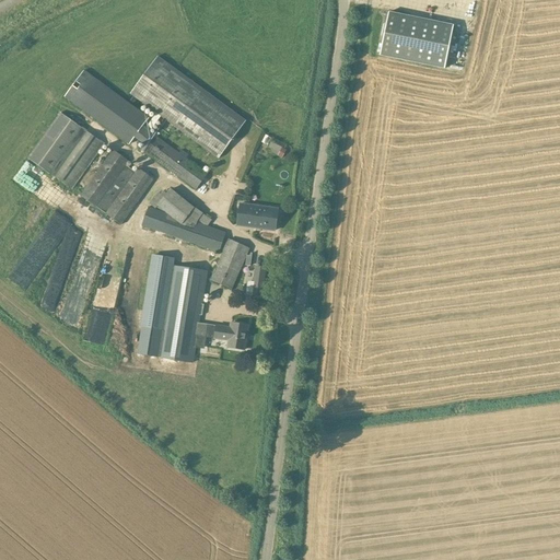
[(444,69),(453,25),(388,12),(380,56),(444,69)]
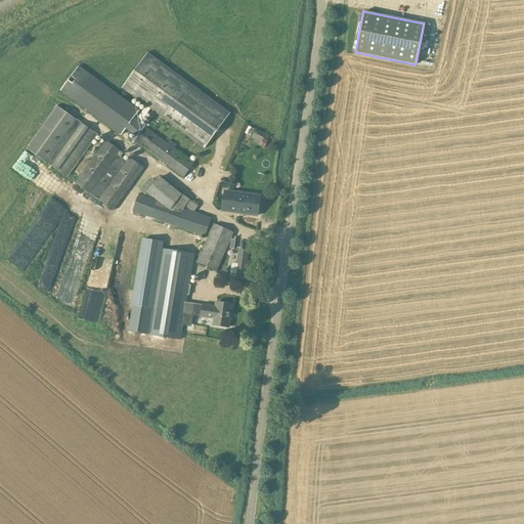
[(204,148),(229,114),(146,53),(121,87),(204,148)]
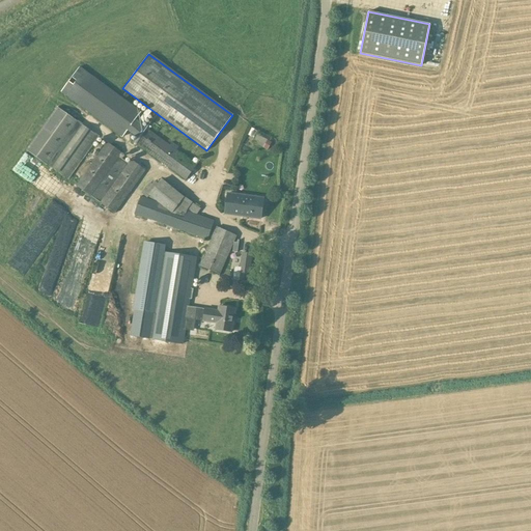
[(140,112),(79,67),(60,92),(122,137),(140,112)]
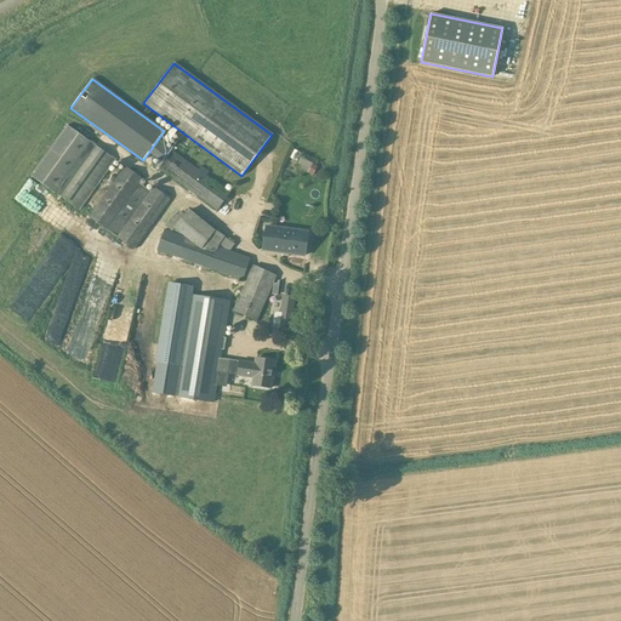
[(115,160),(67,125),(30,176),(58,195),(79,210),(115,160)]
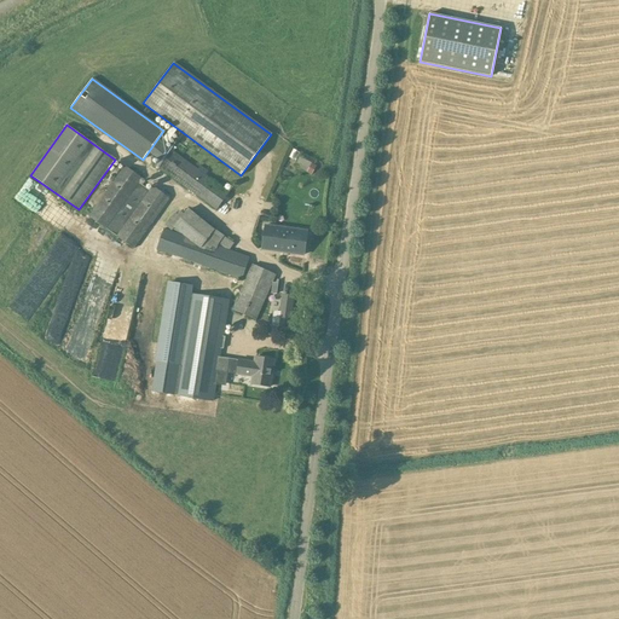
[(229,192),(168,149),(156,165),(217,209),(229,192)]
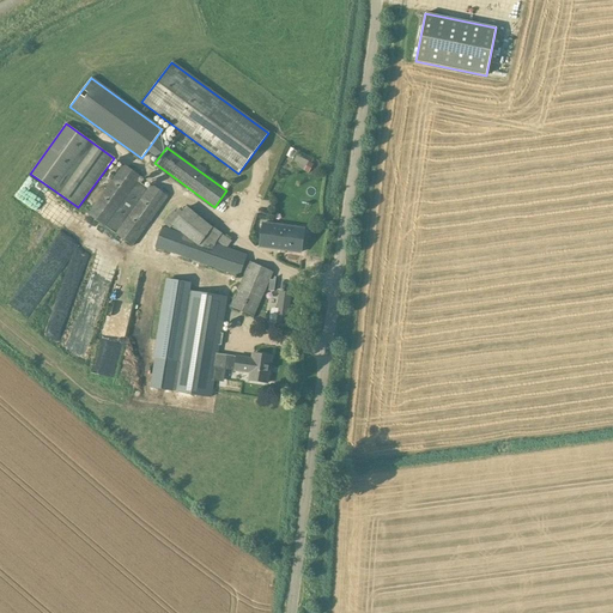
[(140,177),(123,165),(89,214),(133,246),(168,196),(151,184),(149,189),(138,181),(140,177)]
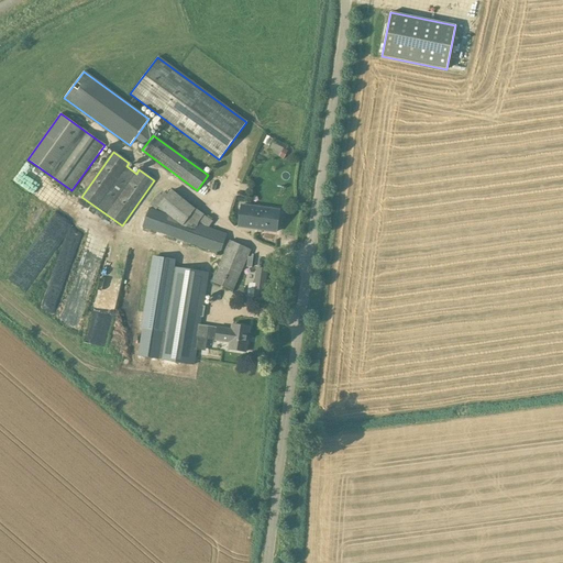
[(239,227),(276,232),(279,210),(241,206),(239,227)]
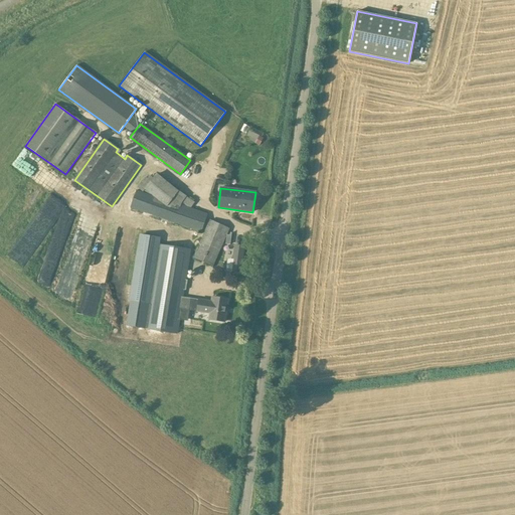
[(171,202),(137,190),(131,207),(201,232),(207,214),(190,208),(194,203),(178,191),(171,202)]
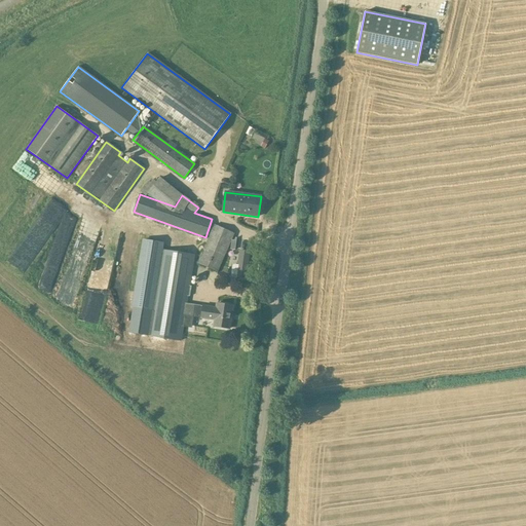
[(217,272),(227,249),(231,239),(234,233),(216,225),(198,263),(217,272)]
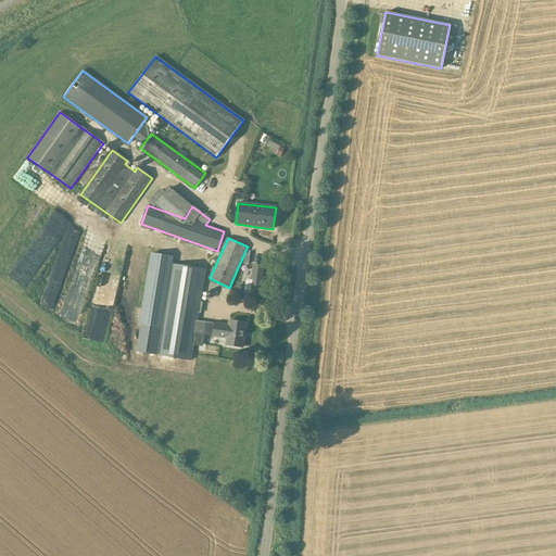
[(204,343),(205,333),(212,335),(212,338),(225,340),(224,345),(243,349),(248,323),(228,319),(227,324),(214,323),(197,319),(204,268),(169,263),(171,255),(151,253),(137,351),(191,358),(193,341),(204,343)]
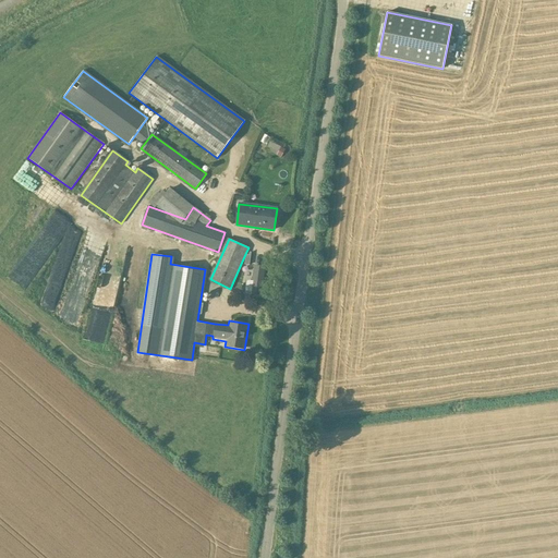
[(246,283),(245,293),(261,295),(264,267),(254,266),(252,284),(246,283)]
